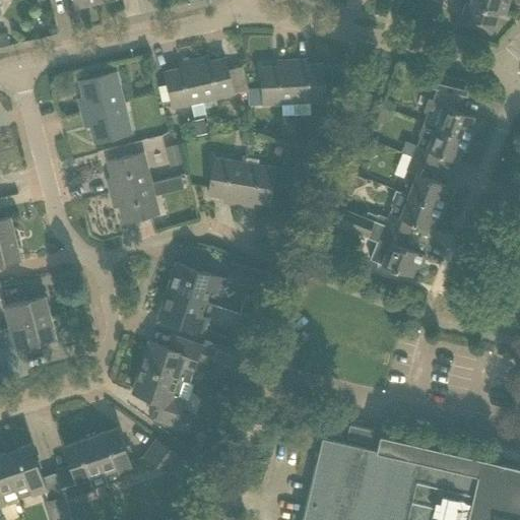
[(498,10),(468,1),(465,0),(459,21),(491,33),(498,10)]
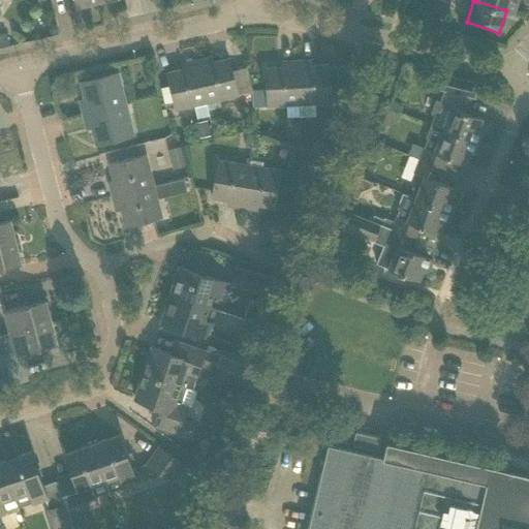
[(476,0),(476,1),(506,10),(514,13),(517,0),(476,0)]
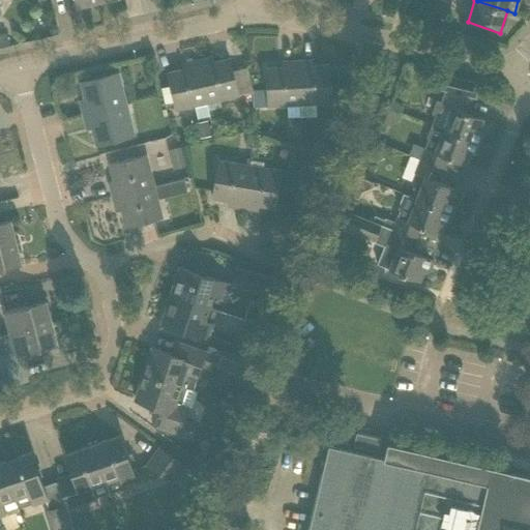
[(211,56),(197,60),(207,102),(238,95),(229,58),(212,62),(211,56)]
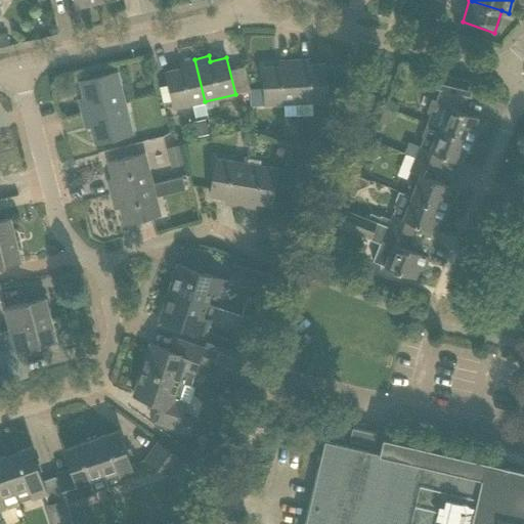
[(205,101),(194,59),(180,62),(182,68),(165,72),(174,108),(205,101)]
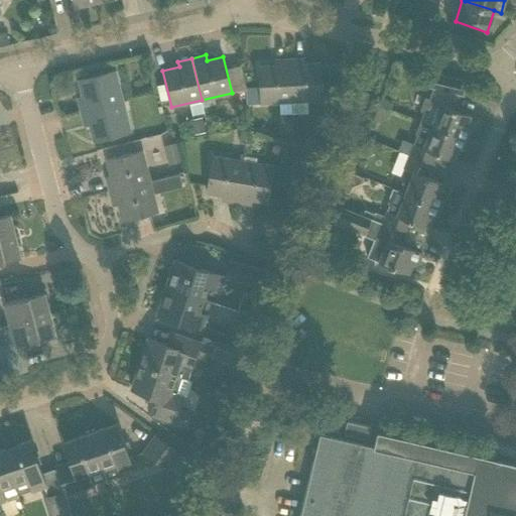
[(291,102),(289,58),(275,59),(275,65),(258,66),(260,103),(291,102)]
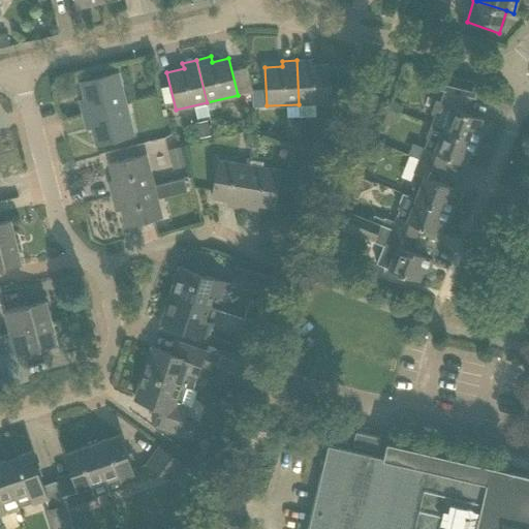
[(311,60),(297,60),(299,104),(331,102),(329,64),(311,65),(311,60)]
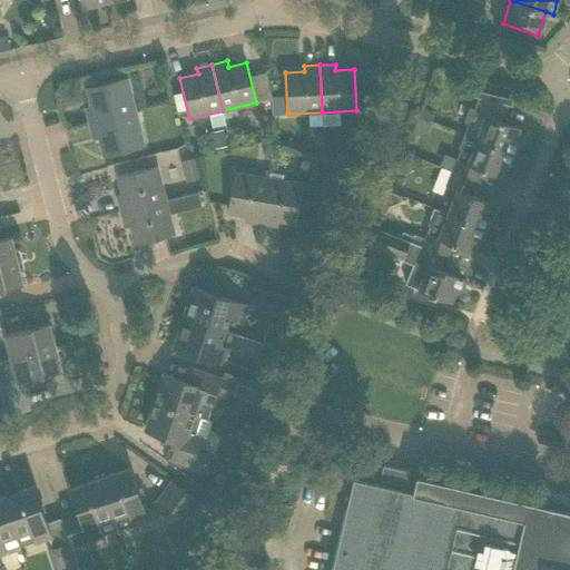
[(86,108),(89,123),(135,111),(127,78),(87,88),(91,106),(86,108)]
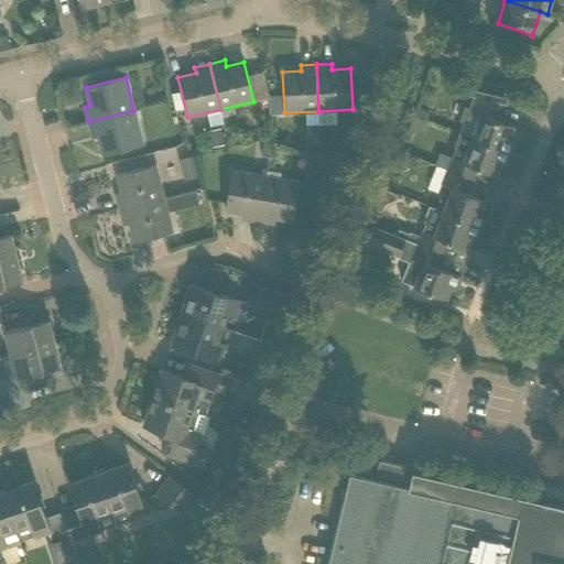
[(463,121),(459,132),(510,151),(514,142),(509,140),(514,126),(496,119),(502,102),(506,104),(509,88),(474,79),(470,95),(473,96),(468,108),(464,106),(458,119),(463,121)]
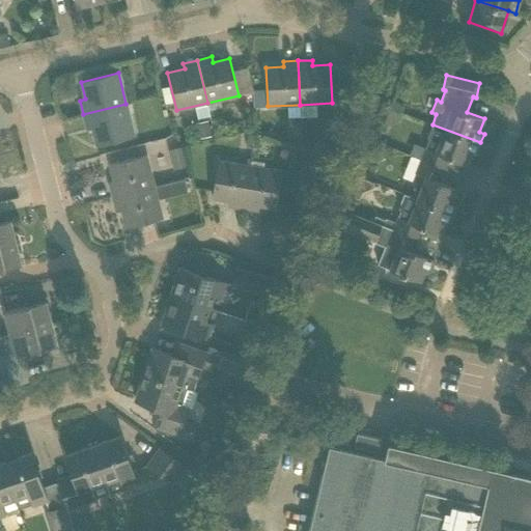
[(392,102),(390,109),(400,112),(403,106),(392,102)]
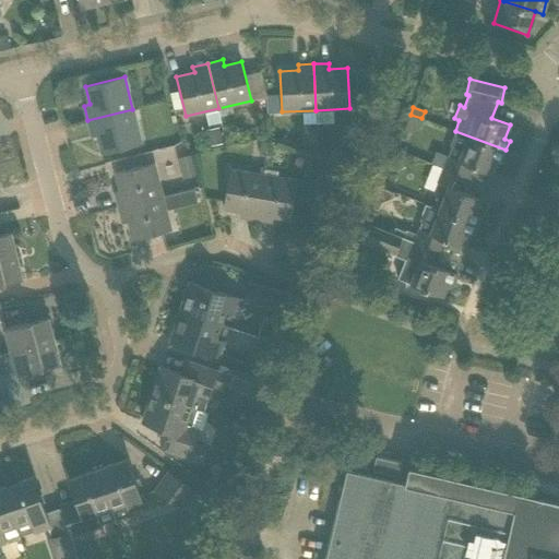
[(132,109),(87,120),(91,135),(97,134),(102,152),(141,142),(132,109)]
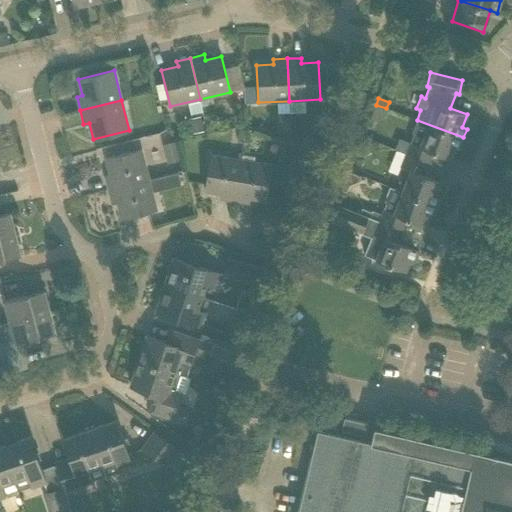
[(189,121),(192,133),(204,131),(202,118),(189,121)]
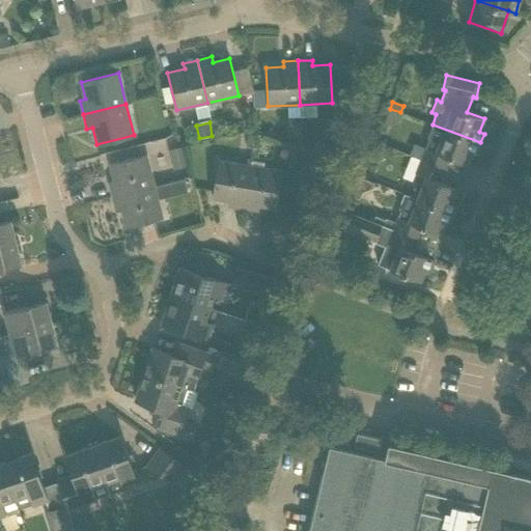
[(428,138),(420,161),(444,170),(449,158),(466,164),(471,150),(476,152),(480,142),(432,124),(427,138),(428,138)]
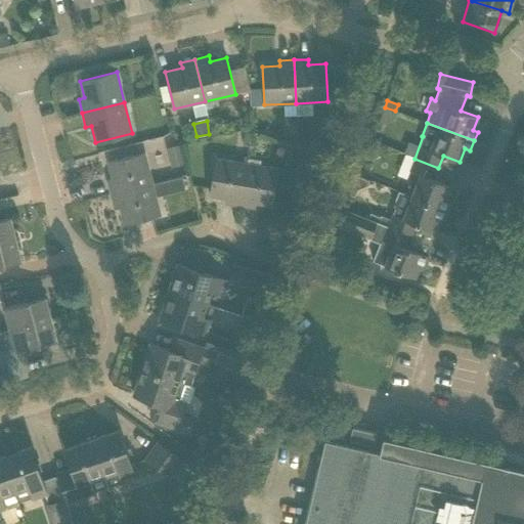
[(377,143),(369,147),(376,158),(383,154),(377,143)]
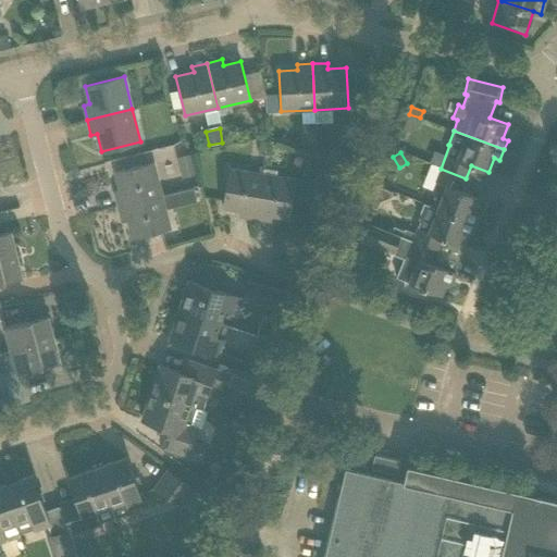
[(195,173),(189,153),(176,157),(181,176),(195,173)]
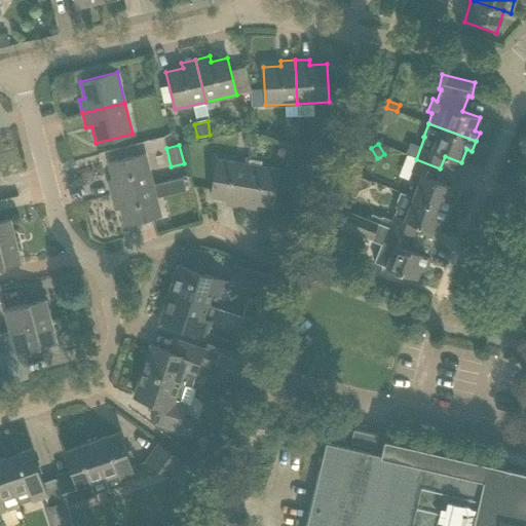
[(289,182),(301,185),(308,155),(296,152),(289,182)]
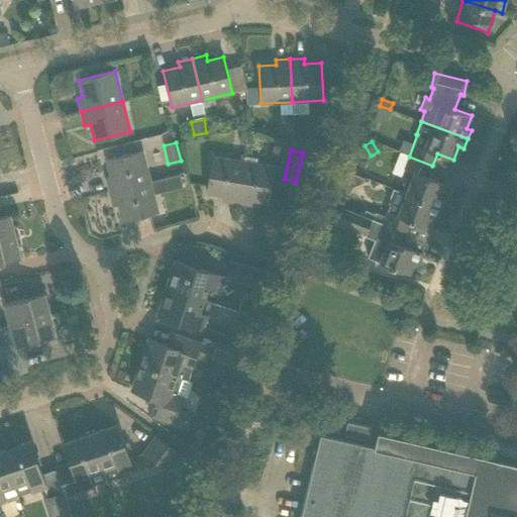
[(105,178),(109,192),(150,181),(143,150),(106,161),(110,177),(105,178)]
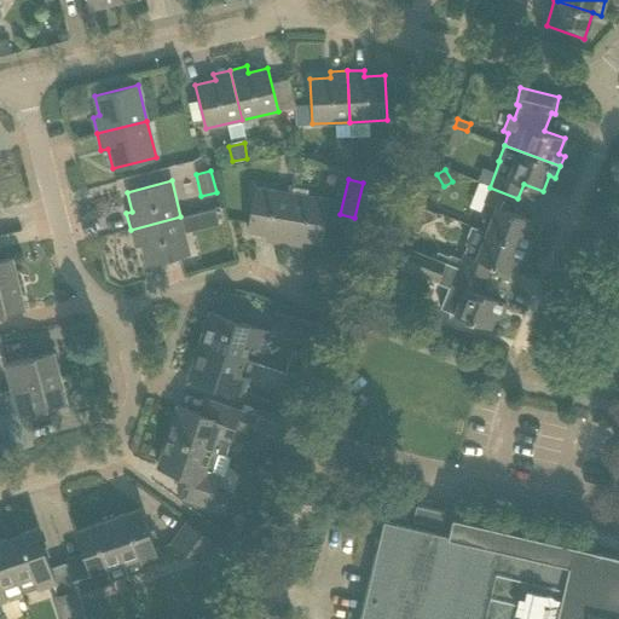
[(266,241),(283,243),(291,192),(255,186),(248,231),(267,235),(266,241)]
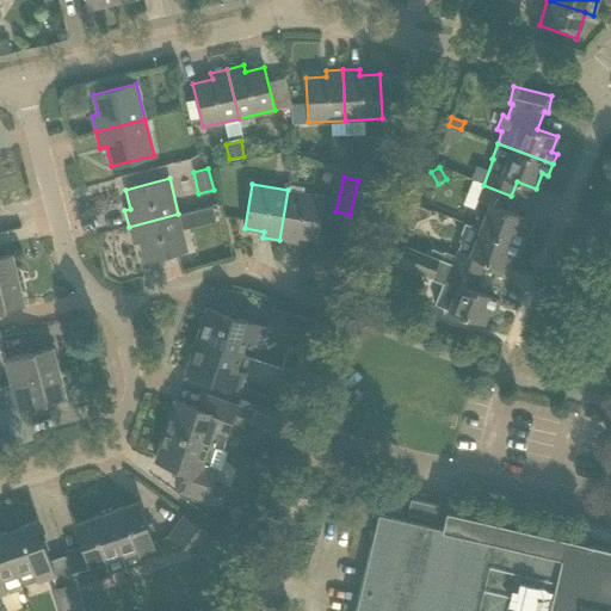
[(488,204),(479,228),(522,245),(525,234),(519,232),(525,216),(506,209),(511,196),(483,185),(477,199),(488,204)]
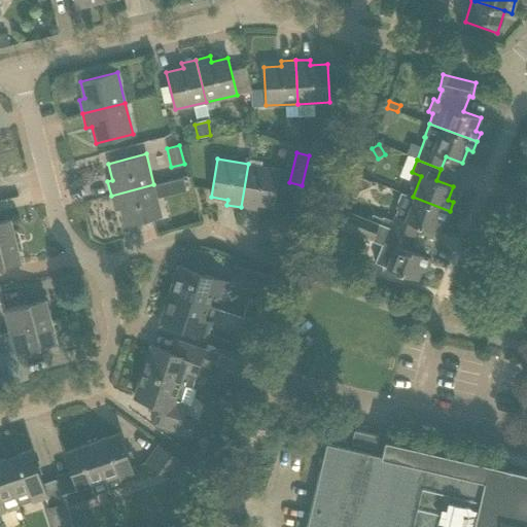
[(248,164),(241,207),(255,210),(256,204),(273,207),(279,169),(248,164)]
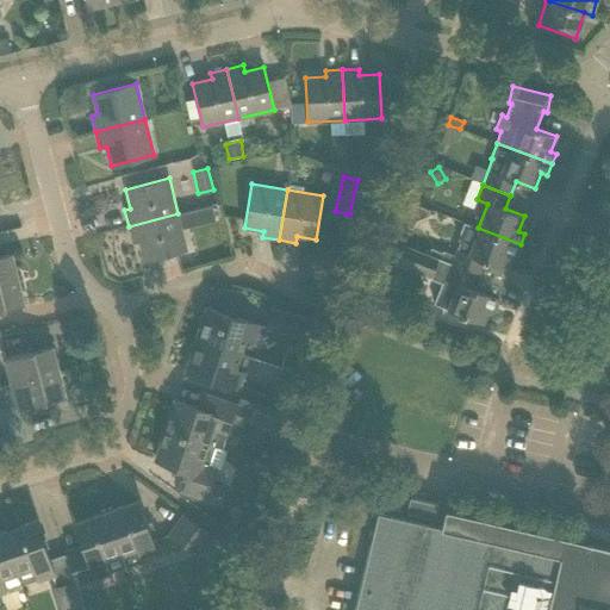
[(211,205),(194,209),(199,224),(215,221),(211,205)]
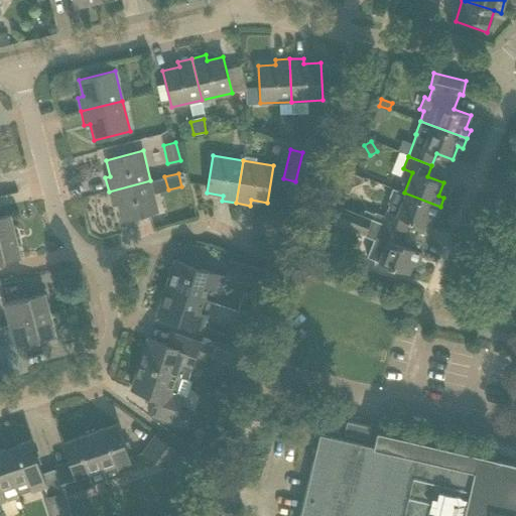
[(352,173),(348,185),(353,187),(362,183),(364,178),(352,173)]
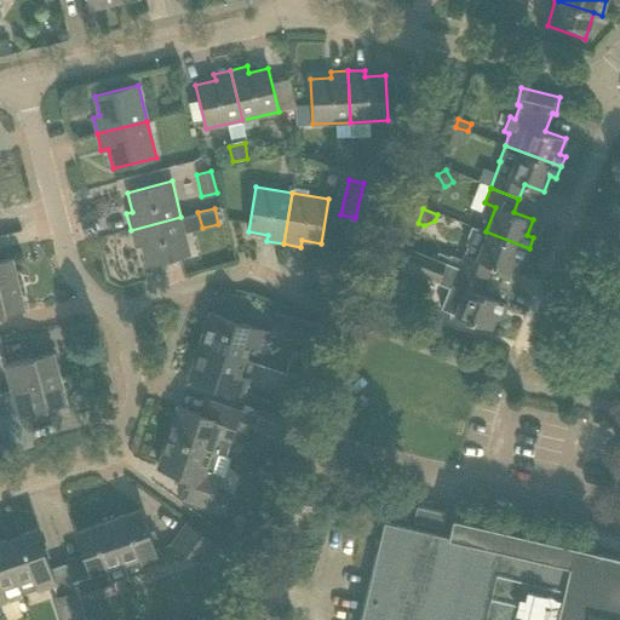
[(181,217),(131,230),(135,246),(141,245),(145,264),(189,252),(183,231),(189,230),(185,216),(181,217)]
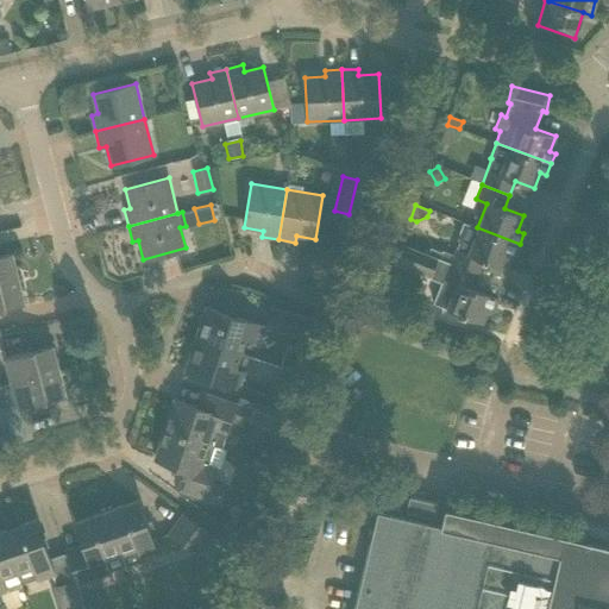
[(457,249),(451,262),(479,272),(484,261),(503,268),(509,252),(515,255),(520,244),(477,227),(468,252),(457,249)]
